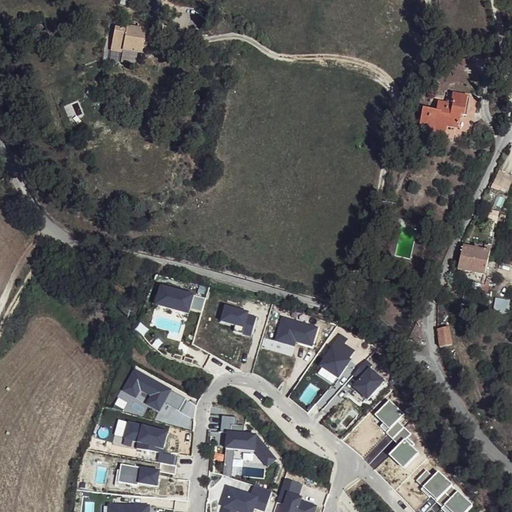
[(149,39),(151,26),(145,25),(143,30),(138,29),(138,33),(128,31),(128,35),(116,34),(114,55),(143,59),(147,38),(149,39)]
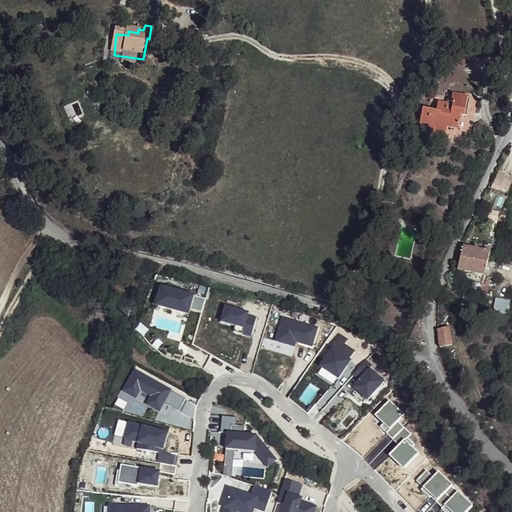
[(469,98),(453,96),(451,105),(441,103),(439,111),(442,111),(438,126),(445,126),(457,129),(460,114),(466,116),(469,98)]
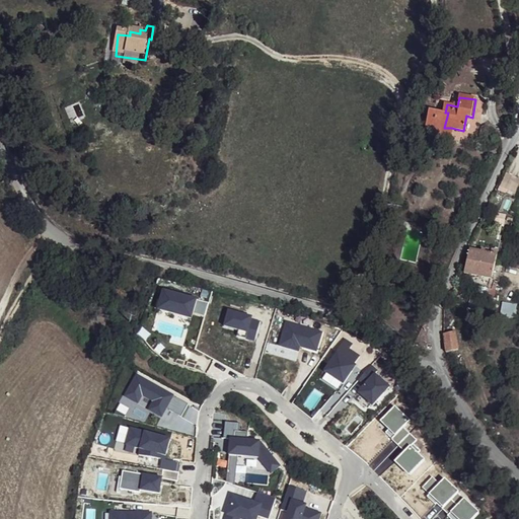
[(445,113),(430,108),(426,124),(429,125),(427,132),(450,136),(451,128),(444,128),(448,113),(445,113)]
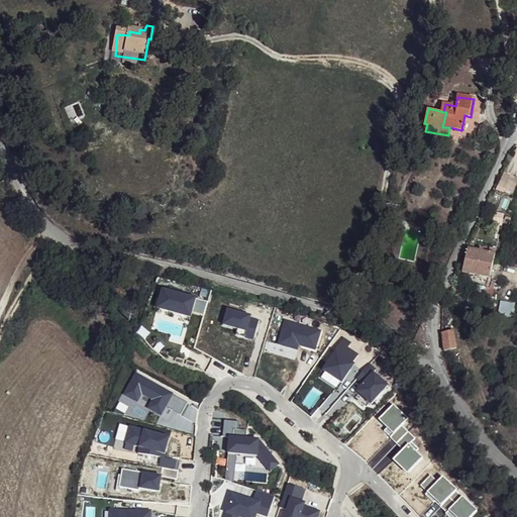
[(512,191),(516,179),(516,176),(503,170),(497,185),(512,191)]
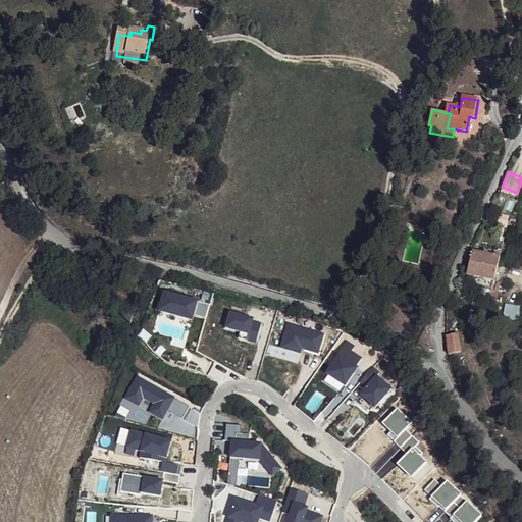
[(500,258),(472,251),(467,273),(494,279),(500,258)]
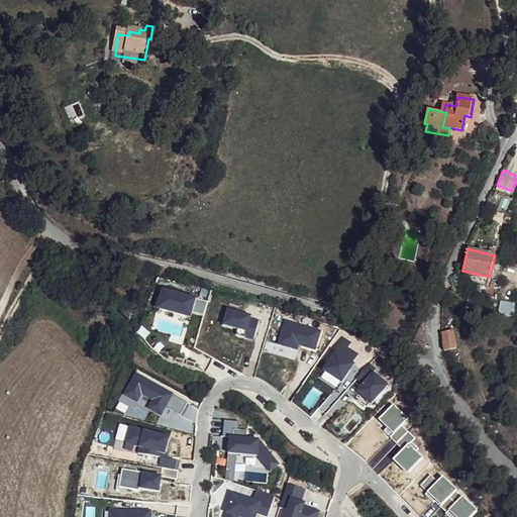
[(490,288),(486,288),(481,312),(489,313),(493,285),(491,285),(490,288)]
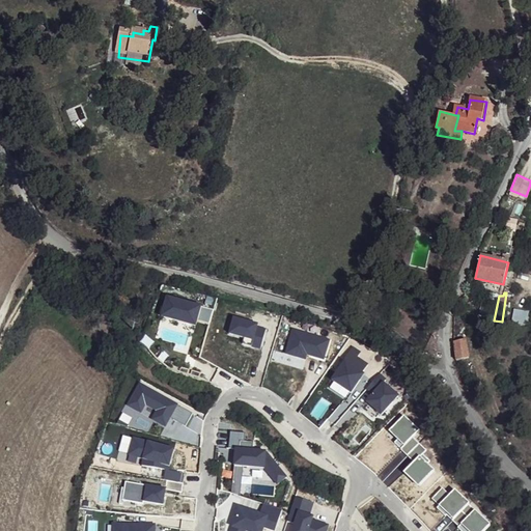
[(469,338),(454,342),(455,361),(475,356),(469,338)]
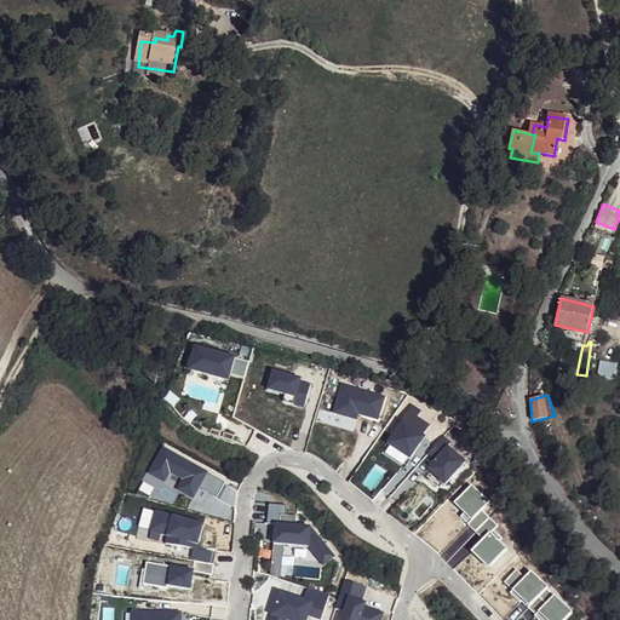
[(202,619),(195,608),(181,619),(202,619)]
